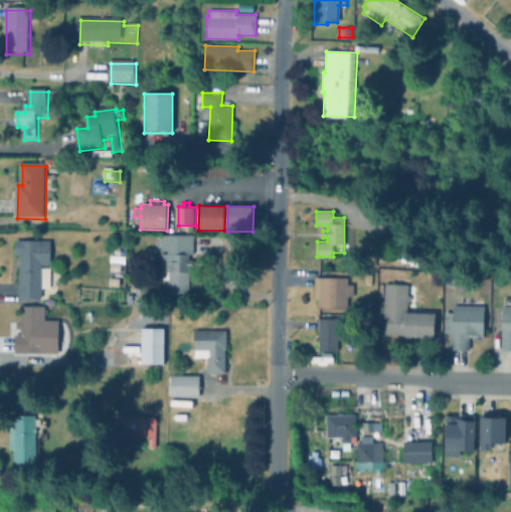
[(194,235),(194,257),(190,256),(190,260),(192,260),(191,267),(190,267),(189,293),(168,293),(169,272),(147,272),(147,253),(161,253),(162,235),(194,235)]
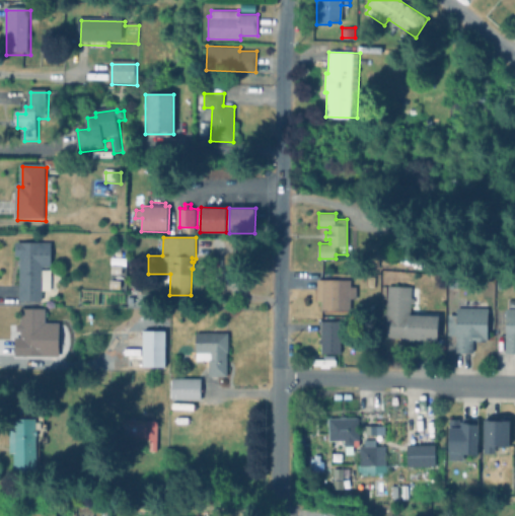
[(54,245),(53,270),(45,270),(45,273),(53,273),(53,294),(45,294),(45,303),(21,303),(22,259),(18,259),(18,244),(54,245)]
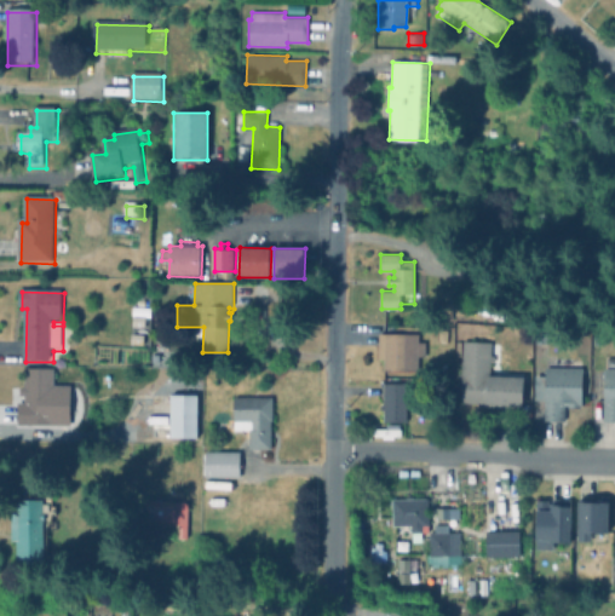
[(149,321),(148,330),(136,329),(137,320),(149,321)]
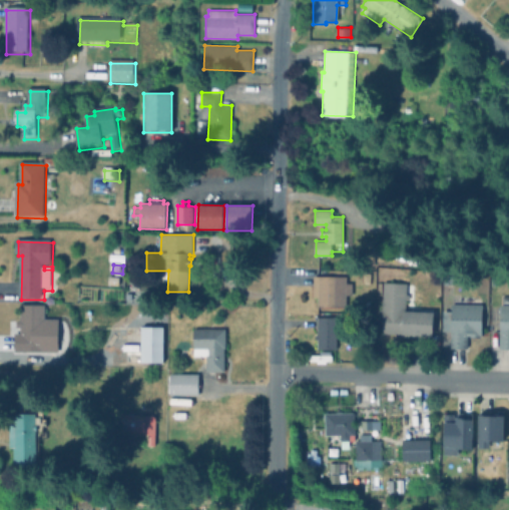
[(353,284),(353,295),(347,295),(347,308),(318,307),(318,298),(314,298),(314,276),(347,277),(347,284),(353,284)]
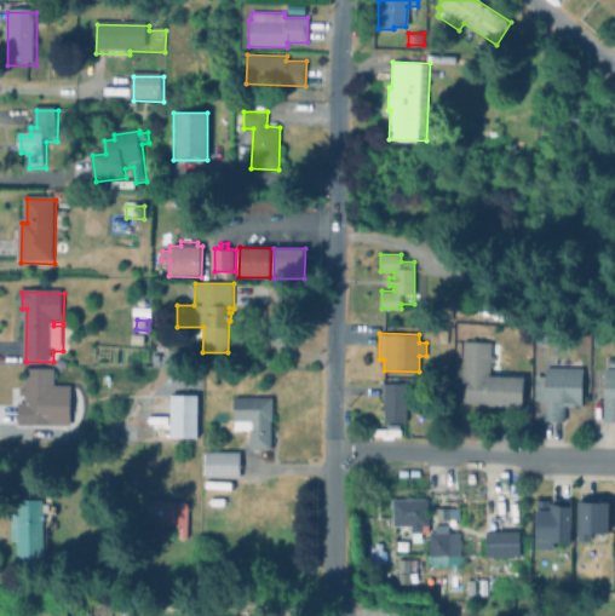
[(607,334),(607,345),(595,345),(595,334),(607,334)]
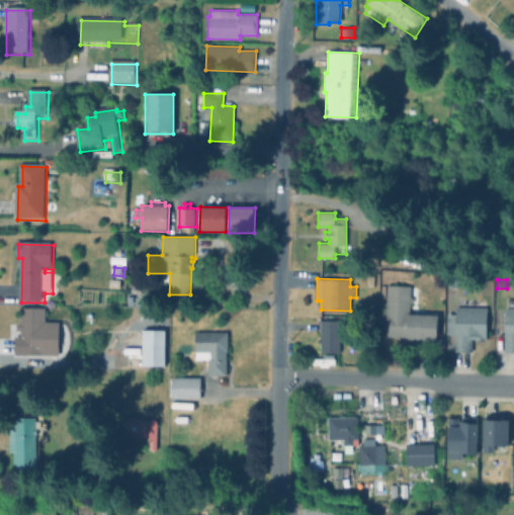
[(415,298),(415,303),(411,303),(410,314),(436,315),(435,339),(386,337),(388,285),(412,286),(411,298),(415,298)]
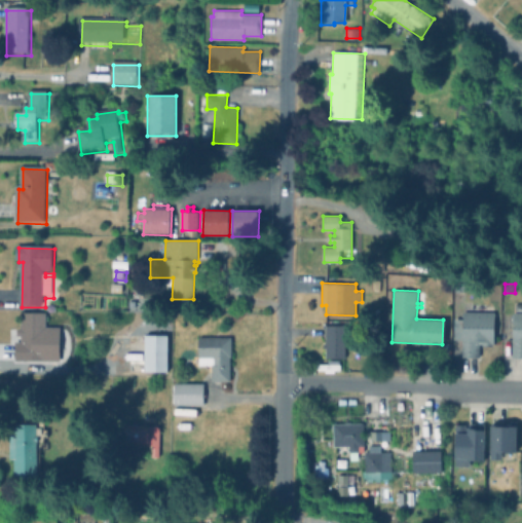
[(521,359),(513,359),(513,313),(517,313),(517,305),(521,305),(521,359)]
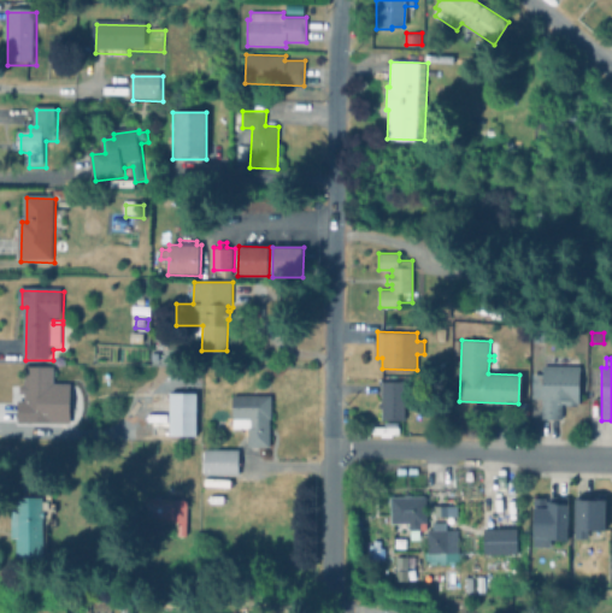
[(581,367),(580,406),(566,406),(566,405),(564,405),(563,419),(541,419),(542,400),(533,400),(533,375),(542,375),(543,366),(581,367)]
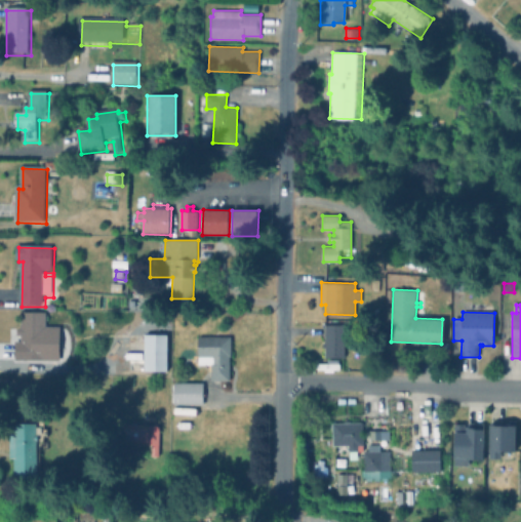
[(52,331),(52,346),(55,346),(55,362),(18,363),(17,345),(21,345),(21,331),(24,331),(24,316),(48,315),(48,331),(52,331)]
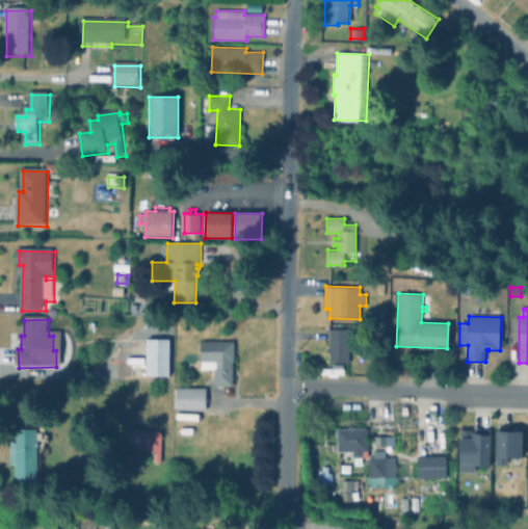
[(349,329),(349,364),(330,364),(330,353),(327,353),(327,348),(330,348),(330,329),(349,329)]
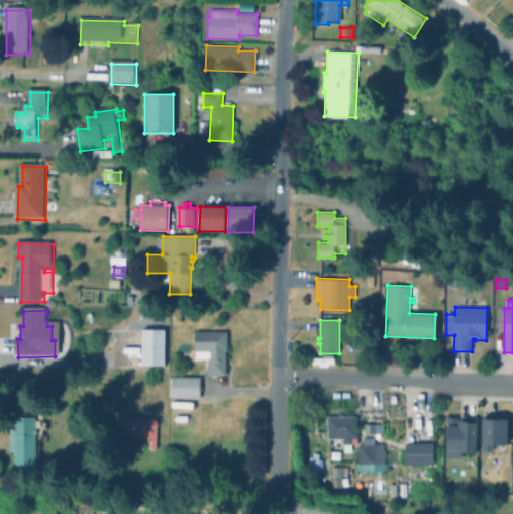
[(169,333),(168,369),(142,368),(143,332),(169,333)]
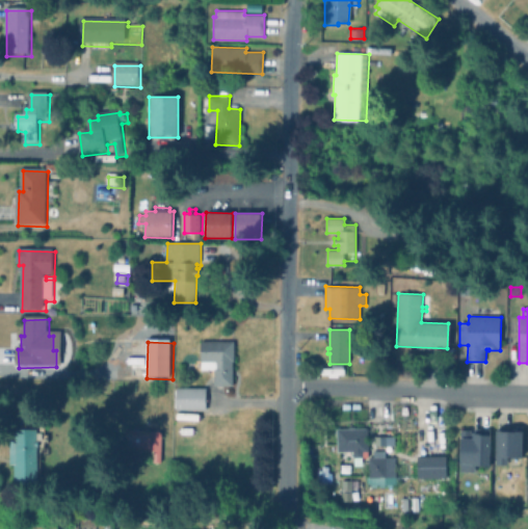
[(234,342),(234,363),(233,363),(233,387),(214,387),(214,370),(202,370),(202,342),(234,342)]
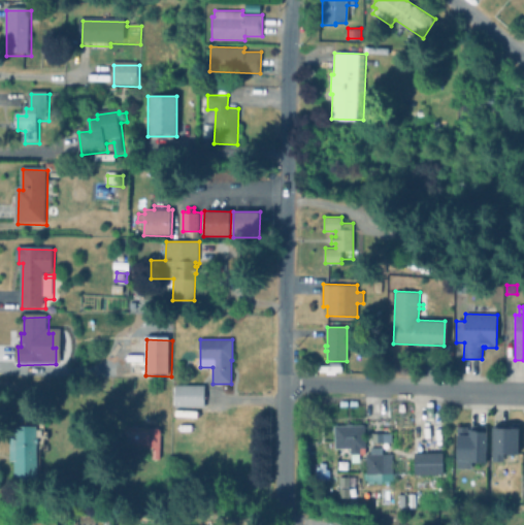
[(204,385),(204,407),(175,407),(175,405),(174,405),(174,388),(176,388),(176,385),(204,385)]
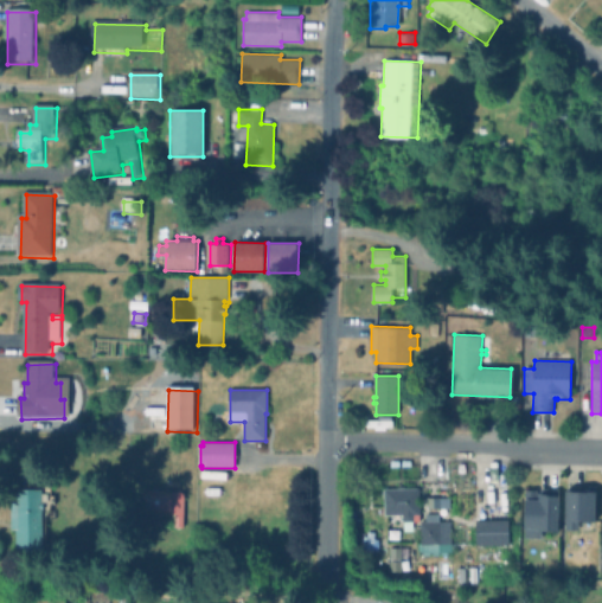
[(405,486),(405,489),(420,488),(421,515),(414,515),(414,532),(404,532),(404,523),(403,523),(403,515),(384,515),(384,489),(398,488),(398,486),(405,486)]
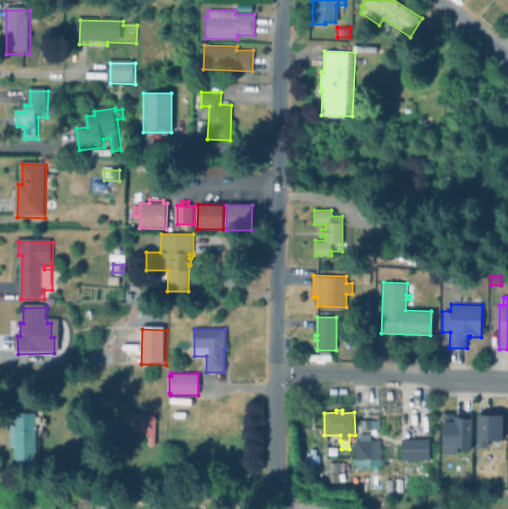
[(503,411),(503,416),(502,416),(502,440),(488,440),(488,448),(478,448),(478,440),(476,440),(476,415),(490,415),(490,412),(491,412),(491,411),(503,411)]
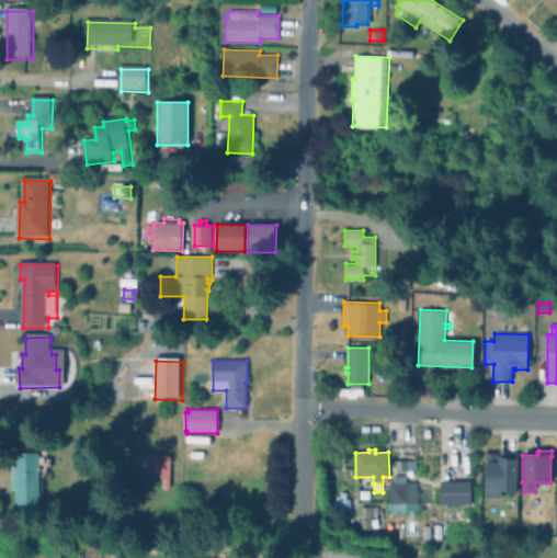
[(50,452),(50,462),(54,462),(54,470),(50,470),(50,477),(44,477),(43,514),(18,514),(19,493),(13,493),(14,454),(37,454),(37,452),(50,452)]
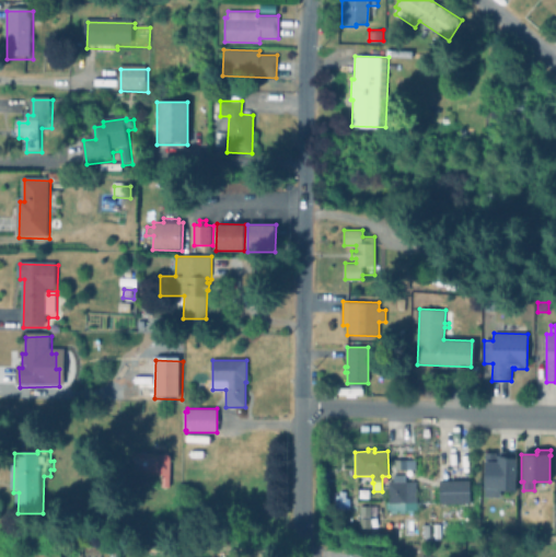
[(518,452),(518,480),(519,480),(519,484),(517,484),(517,491),(502,490),(502,498),(485,498),(486,462),(487,462),(488,453),(499,453),(499,456),(501,456),(501,452),(518,452)]
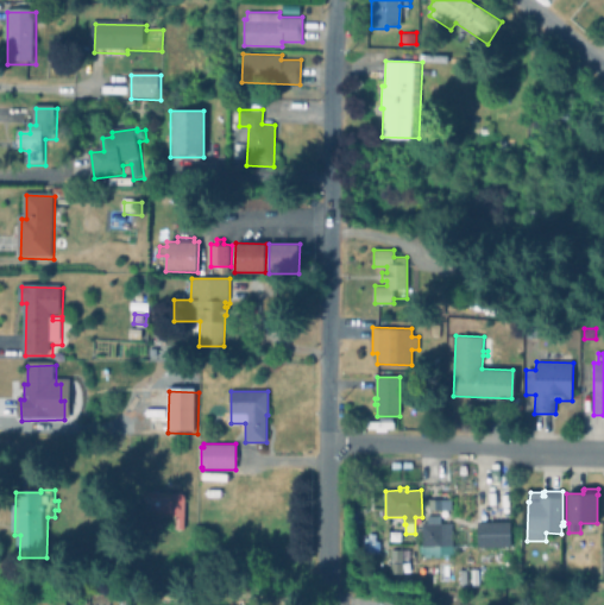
[(189,497),(187,533),(178,533),(180,518),(151,516),(152,495),(189,497)]
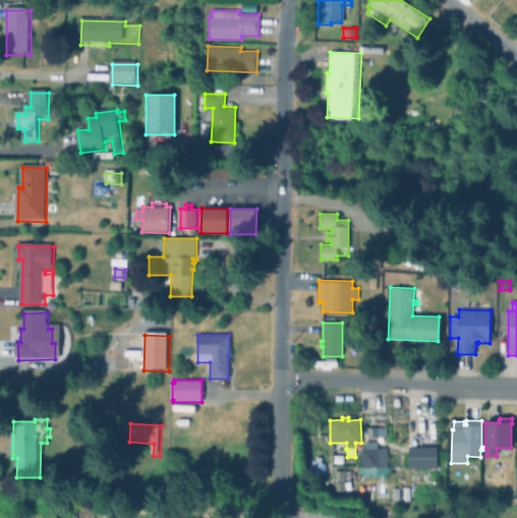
[(391,449),(392,469),(379,469),(379,477),(370,477),(370,470),(364,470),(364,450),(391,449)]
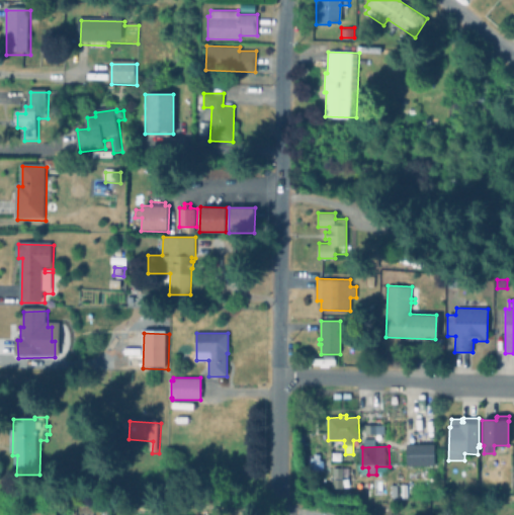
[(437,446),(438,466),(409,467),(409,446),(437,446)]
